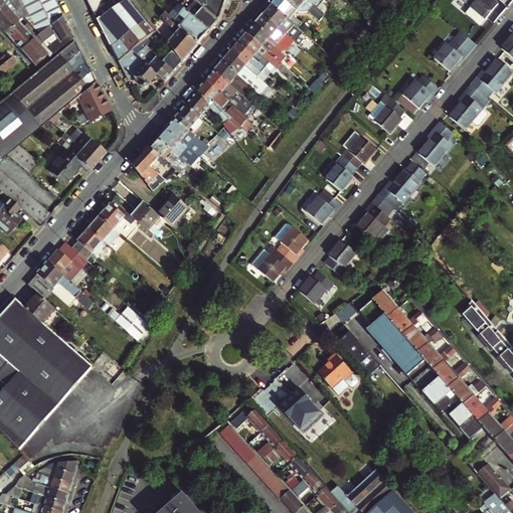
[(16,19),(21,14),(9,0),(5,0),(2,3),(16,19)]
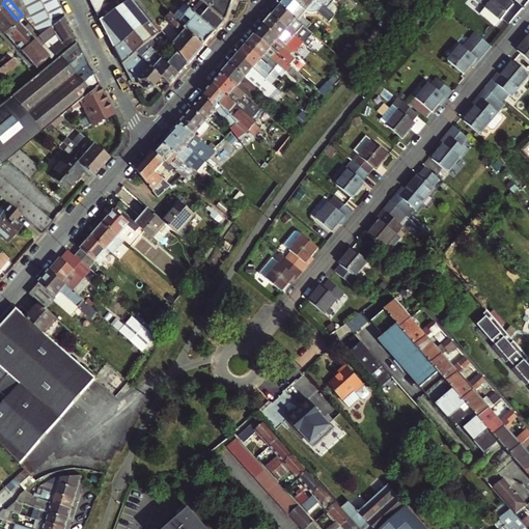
[(30,24),(37,32),(61,14),(54,0),(9,0),(22,15),(30,24)]
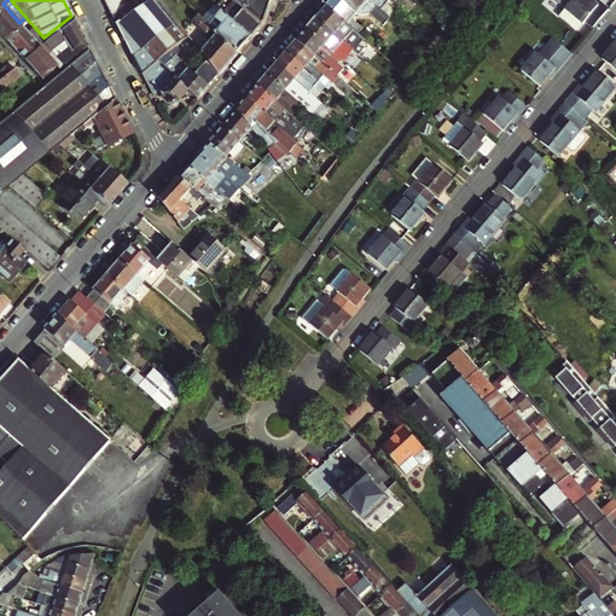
[(104,0),(111,13),(126,4),(126,3),(123,0),(104,0)]
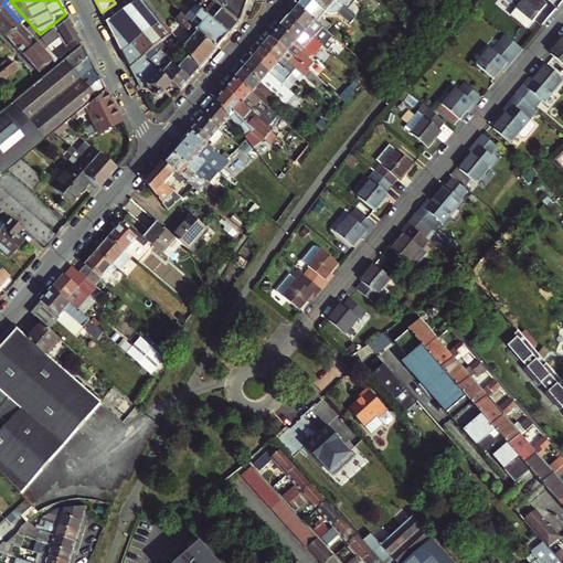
[(102,12),(105,20),(133,0),(142,0),(117,0),(115,2),(115,3),(102,12)]
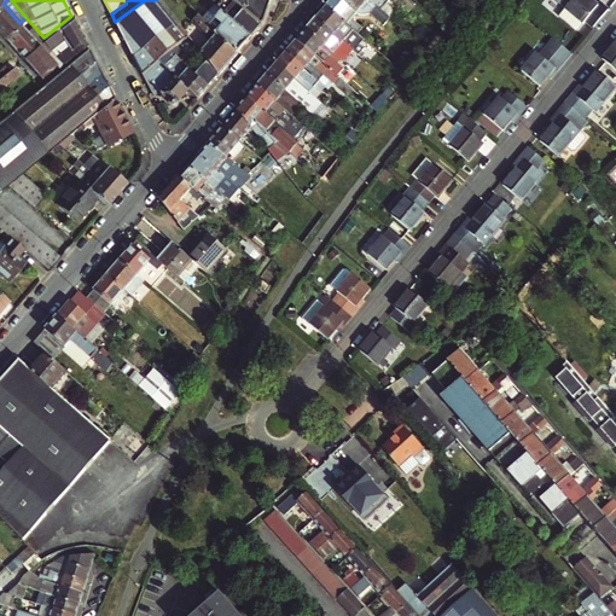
[(145,0),(115,22),(126,44),(141,73),(158,58),(162,54),(176,42),(182,38),(174,24),(178,22),(166,7),(161,0),(156,0),(145,0)]
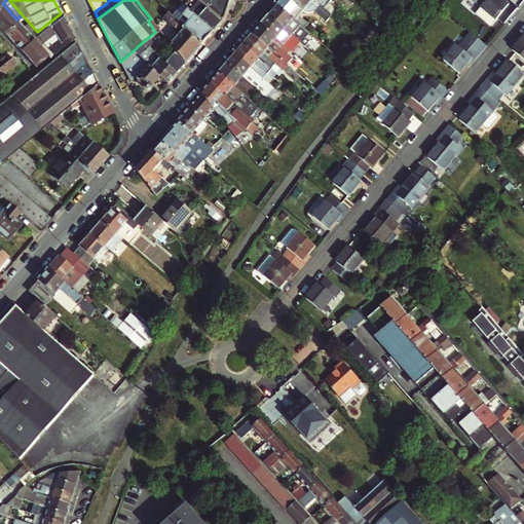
[(188,8),(213,30),(221,21),(197,0),(186,0),(183,4),(188,8)]
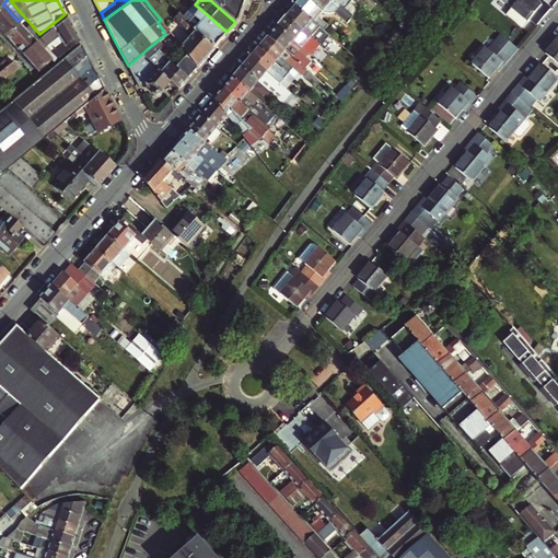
[(210,0),(235,22),(239,18),(244,0),(210,0)]
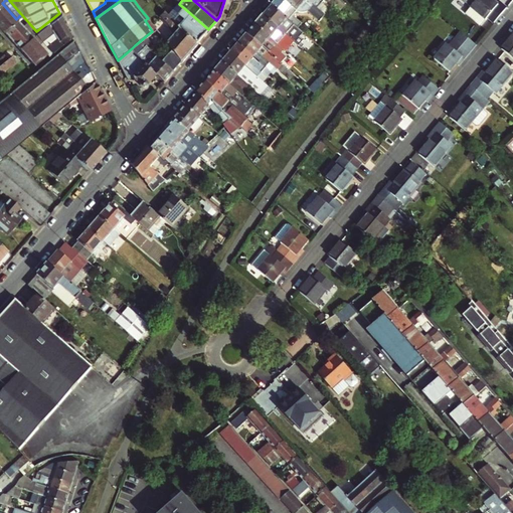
[(318,20),(323,13),(308,0),(274,0),(271,4),(293,23),(297,26),(301,22),(292,14),(295,10),(297,11),(299,12),(301,12),(303,12),(304,11),(306,9),(318,20)]
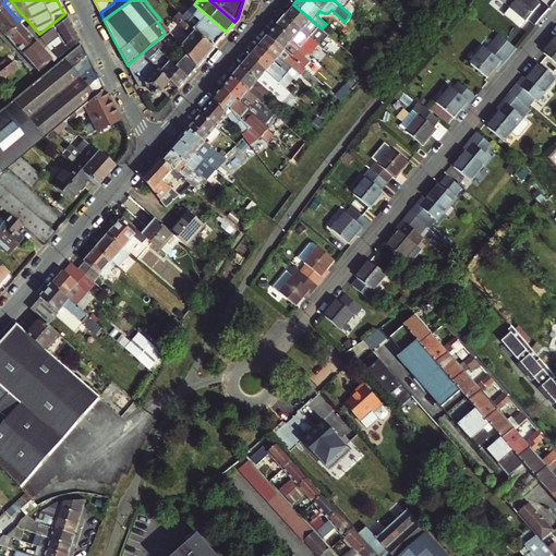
[(334,0),(350,14),(355,9),(349,4),(350,3),(346,0),(334,0)]
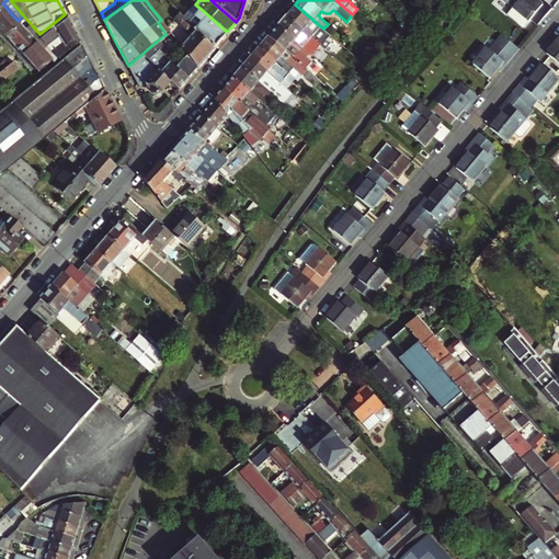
[(500,0),(510,8),(504,14),(520,26),(525,20),(526,21),(528,18),(535,23),(549,7),(542,0),(540,2),(537,0),(500,0)]
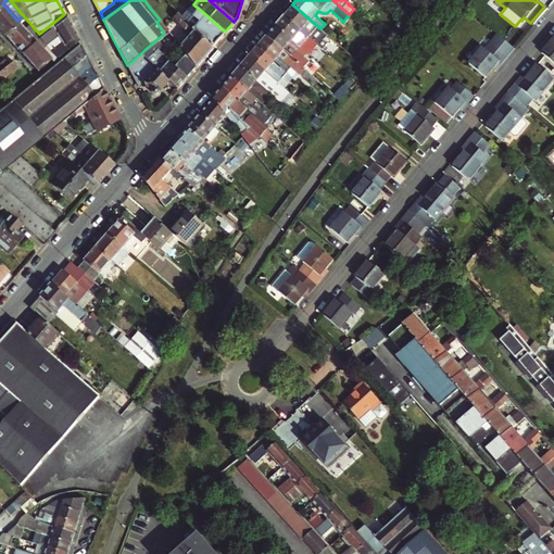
[(0,28),(3,33),(17,21),(2,3),(0,4),(0,28)]
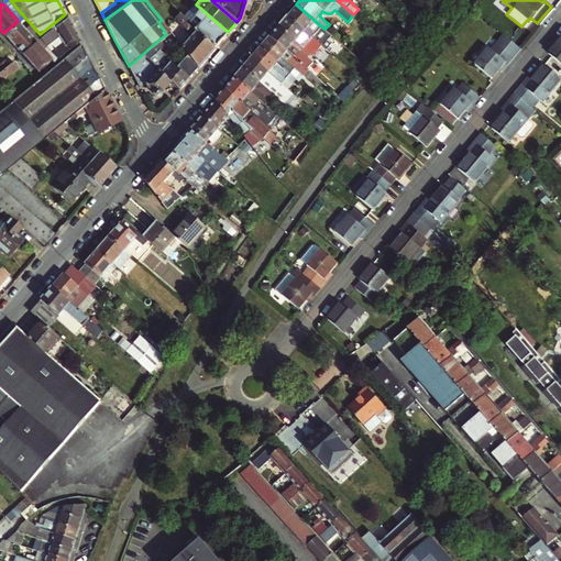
[(196,4),(186,15),(188,18),(190,21),(201,9),(196,4)]
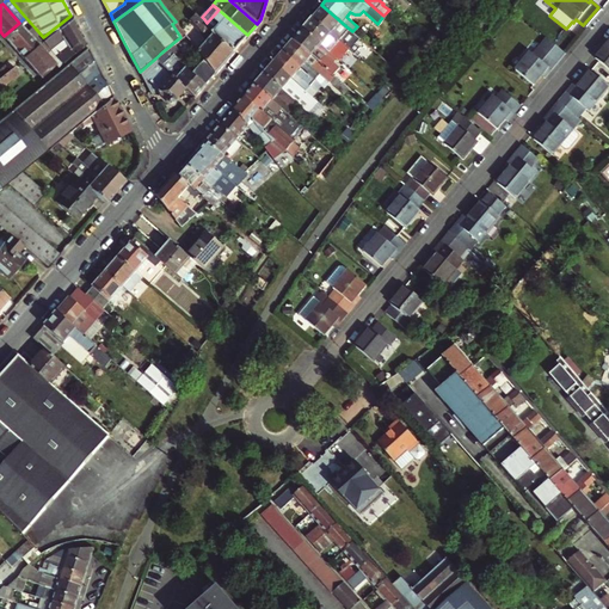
[(348,28),(321,5),(312,16),(348,47),(354,51),(358,45),(344,32),(348,28)]
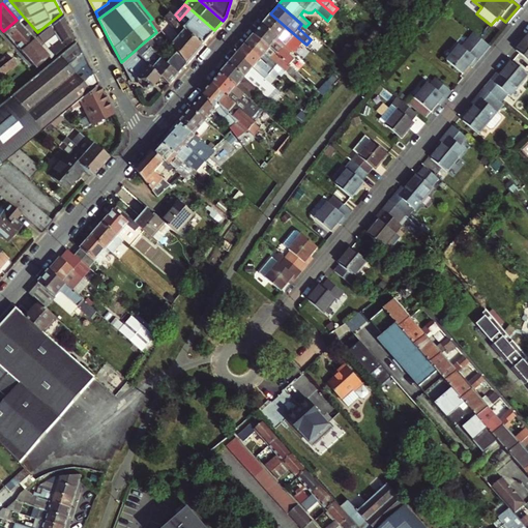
[(183,24),(186,26),(203,44),(214,30),(189,8),(179,20),(183,24)]
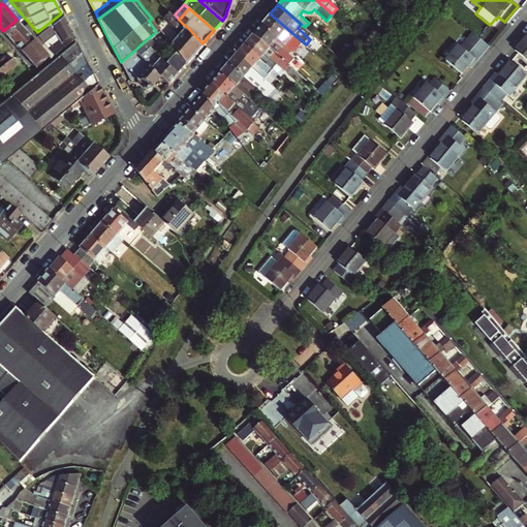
[(177,29),(183,24),(179,20),(177,17),(175,14),(171,10),(164,16),(177,29)]
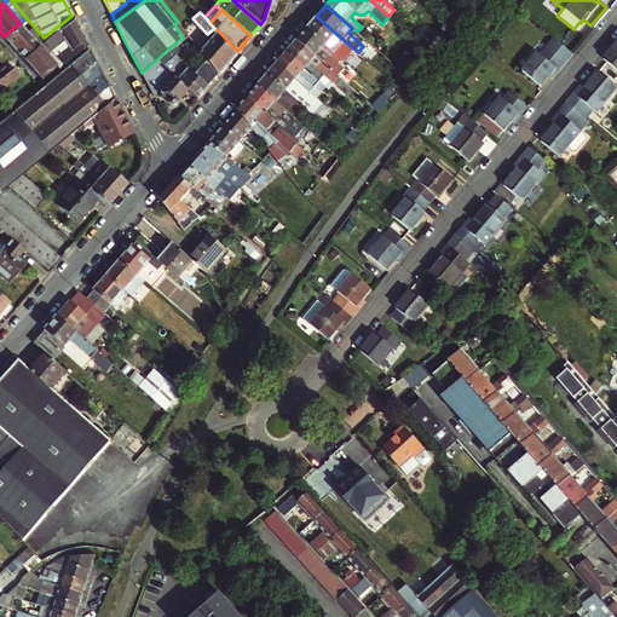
[(41,39),(61,63),(85,42),(71,16),(44,38),(42,39),(41,39)]
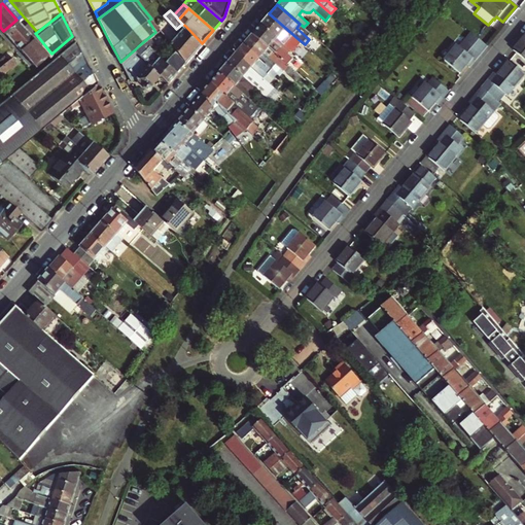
[(260,24),(282,43),(291,50),(300,40),(269,13),(260,24)]
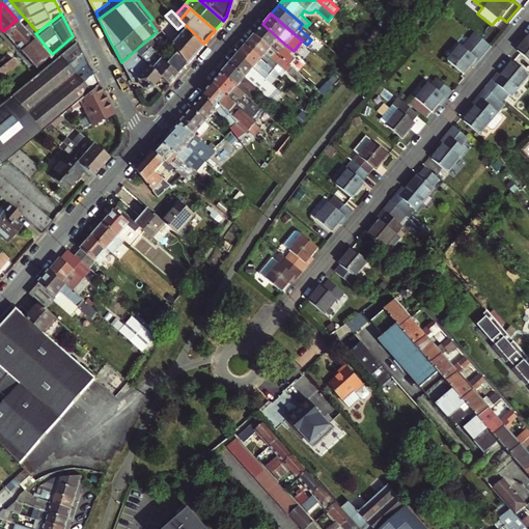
[(152,19),(149,21),(157,32),(151,36),(156,42),(161,36),(157,31),(160,29),(152,19)]
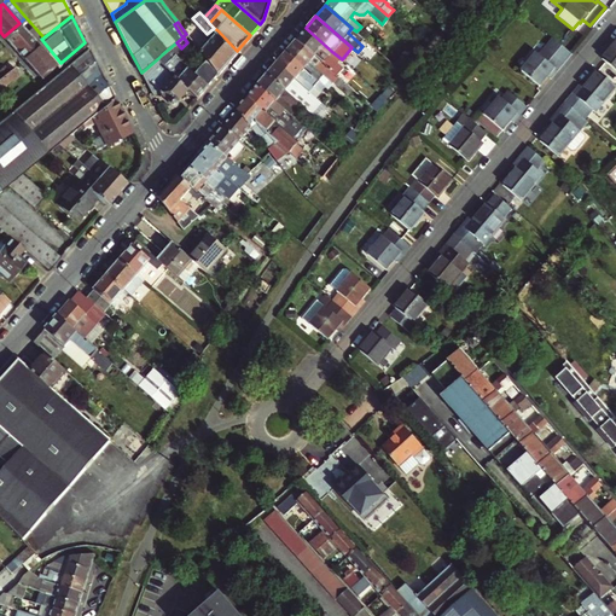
[(44,38),(35,28),(29,34),(19,23),(4,36),(22,57),(33,47),(41,39),(42,39),(44,38)]
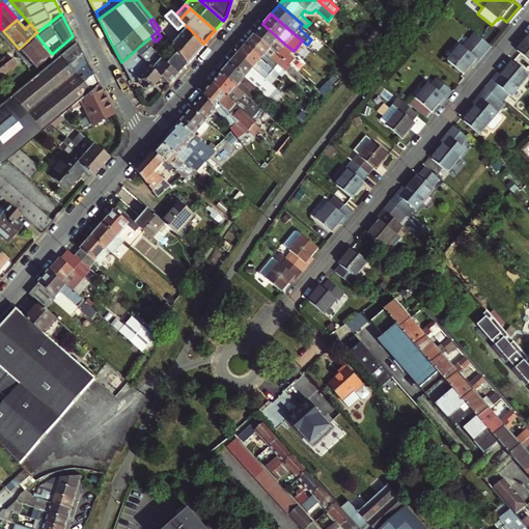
[(281,47),(284,44),(262,24),(253,33),(293,66),(297,61),(293,58),(294,57),(281,47)]
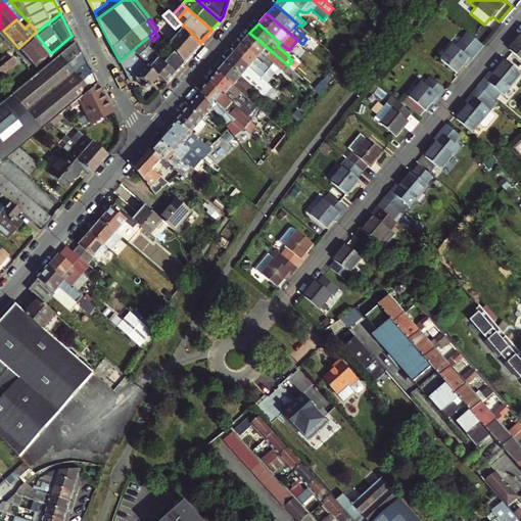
[(184,61),(200,43),(184,26),(169,43),(175,50),(184,61)]
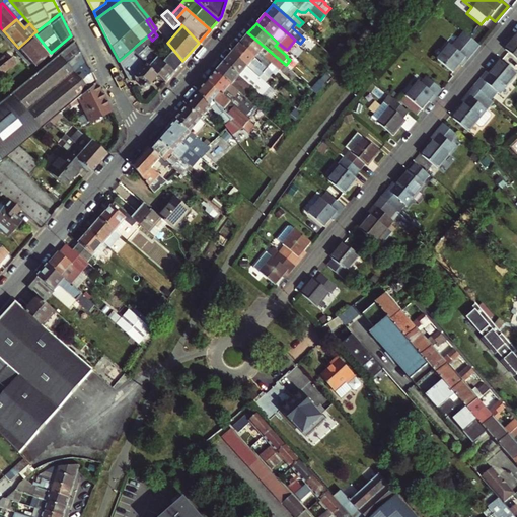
[(462,56),(464,58),(477,43),(461,29),(450,44),(448,43),(436,58),(451,70),(462,56)]
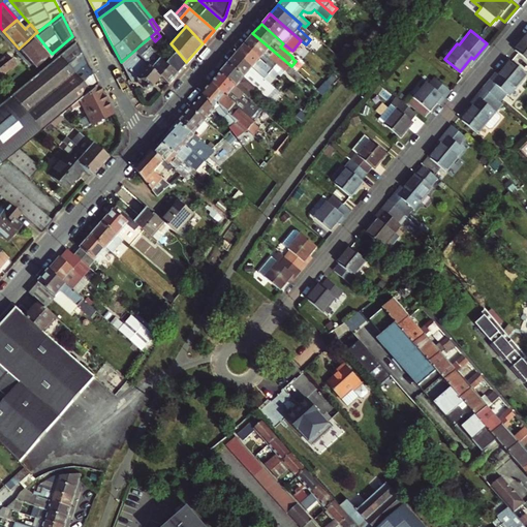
[(526,32),(514,48),(526,59),(526,32)]
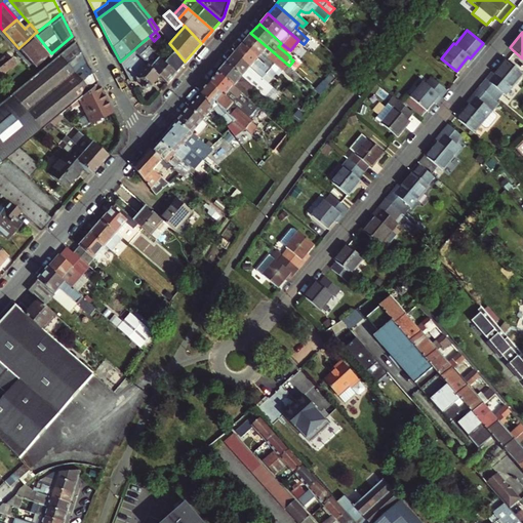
[(47,56),(51,53),(35,33),(28,40),(18,48),(33,65),(45,54),(47,56)]
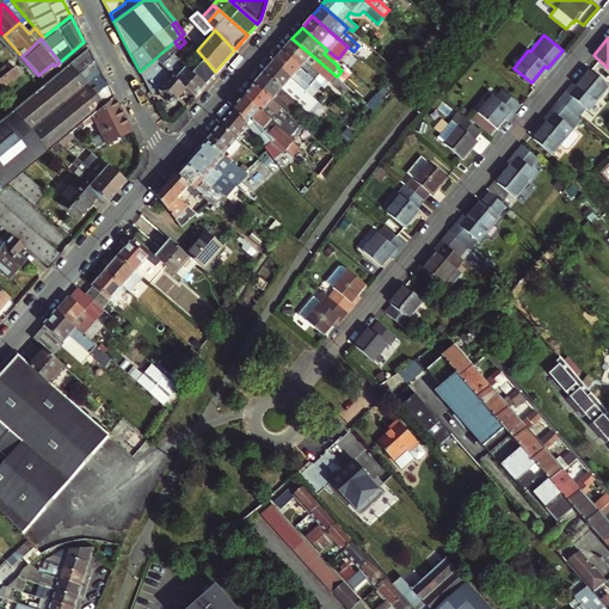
[(282,50),(314,78),(318,73),(328,81),(328,80),(338,88),(343,82),(337,77),(291,38),(287,44),(282,50)]
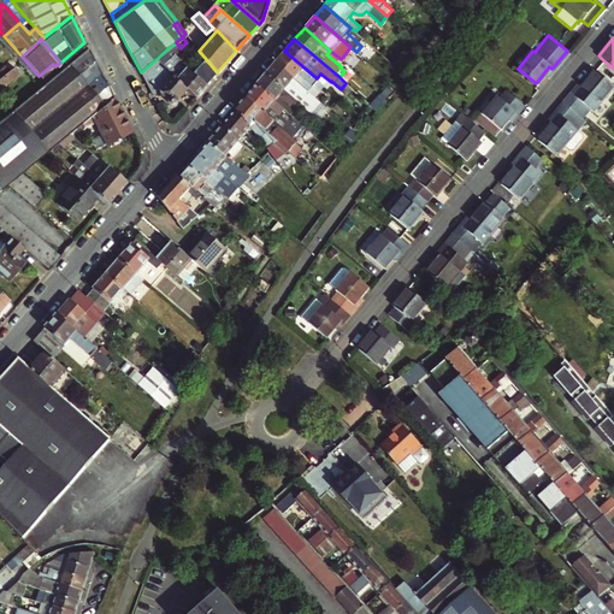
[(19,171),(43,151),(55,141),(66,131),(88,114),(112,95),(87,46),(0,116),(0,187),(6,182),(19,171)]
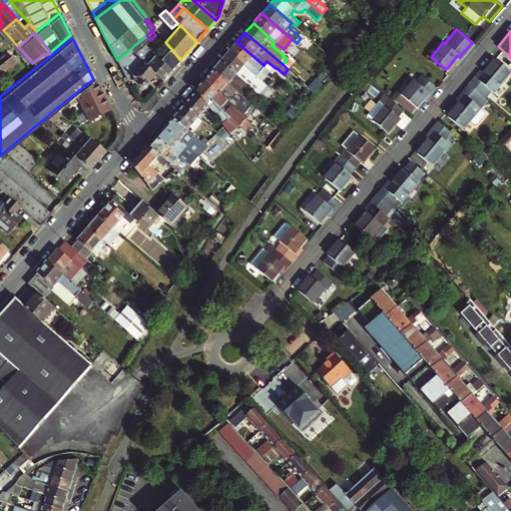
[(236,42),(228,51),(260,78),(268,69),(264,65),(236,42)]
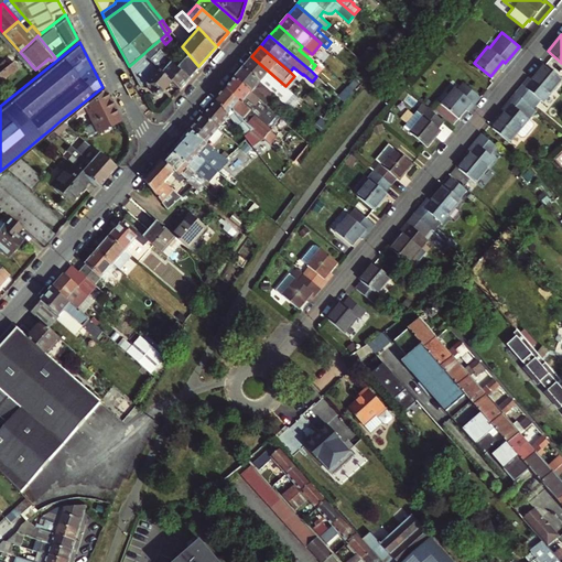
[(188,54),(176,66),(171,62),(159,49),(153,54),(148,50),(144,53),(159,69),(170,79),(179,88),(192,74),(198,66),(188,54)]
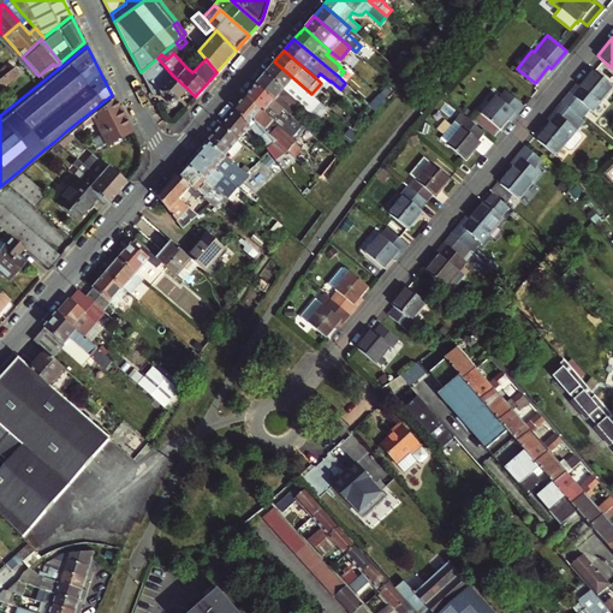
[(173,76),(158,58),(141,72),(152,94),(154,95),(155,96),(156,96),(158,95),(158,94),(159,93),(168,101),(168,102),(170,105),(171,105),(173,105),(174,103),(176,102),(176,100),(174,99),(185,87),(173,76)]
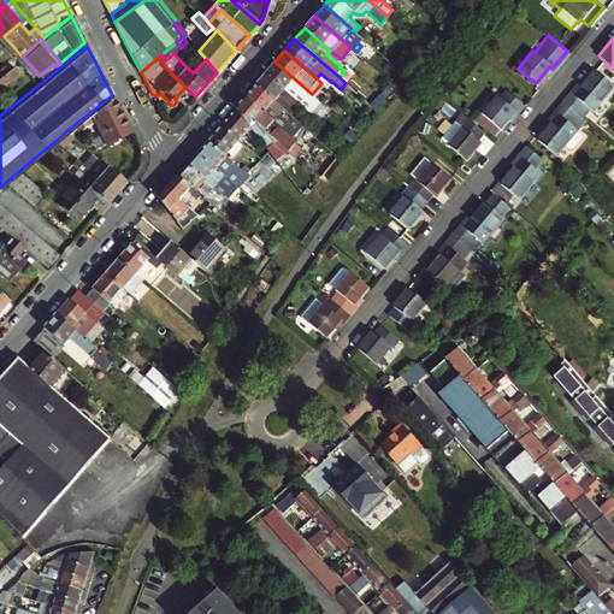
[(7,68),(0,72),(0,86),(17,72),(15,69),(18,65),(15,62),(11,65),(7,68)]
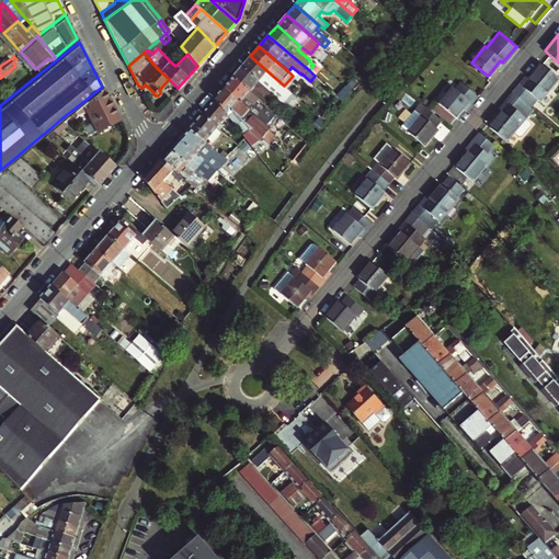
[(284,86),(250,56),(244,61),(240,66),(271,92),(274,87),(286,97),(291,91),(288,89),(284,86)]
